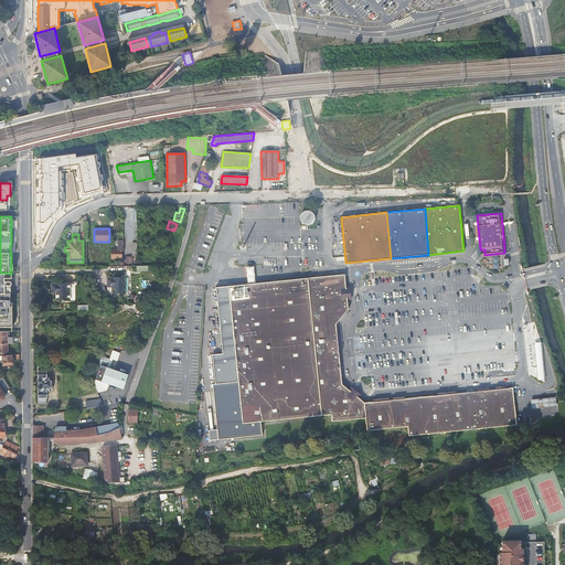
[(124,248),(124,241),(117,241),(118,248),(112,248),(112,258),(121,258),(120,248),(124,248)]
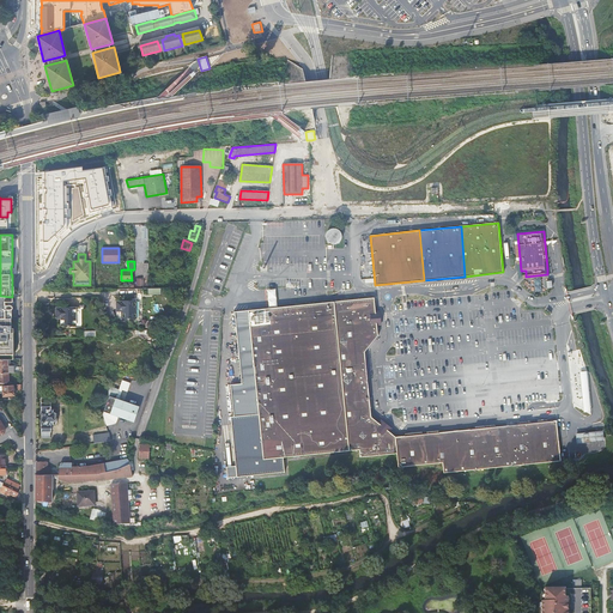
[(267,298),(268,308),(278,307),(277,298),(275,289),(267,290),(267,298)]
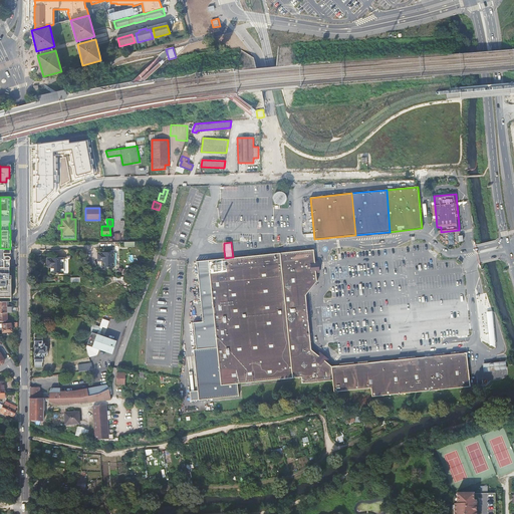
[(10,249),(0,248),(0,266),(9,267),(9,260),(10,260),(10,249)]
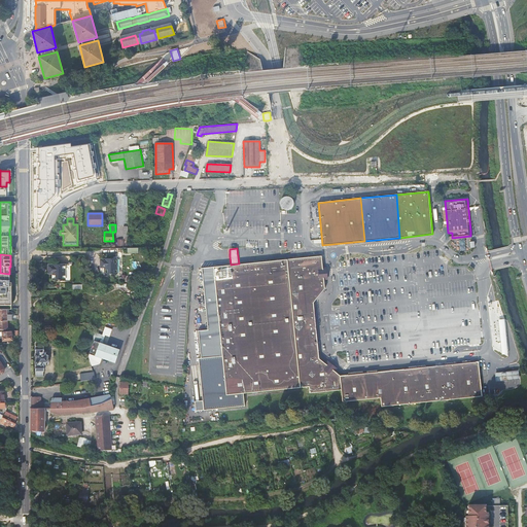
[(340,389),(339,377),(334,371),(335,369),(331,365),(327,362),(326,364),(319,358),(318,352),(317,343),(316,326),(315,324),(315,321),(314,312),(313,303),(315,301),(321,293),(324,288),(323,278),(325,278),(325,273),(324,269),(323,269),(321,255),(308,257),(297,258),(281,259),(239,264),(231,265),(213,267),(202,268),(208,329),(198,330),(201,358),(199,358),(203,402),(196,403),(196,411),(204,410),(245,406),(243,393),(295,388),(297,388),(299,387),(308,386),(308,393),(317,392),(325,391),(340,389)]
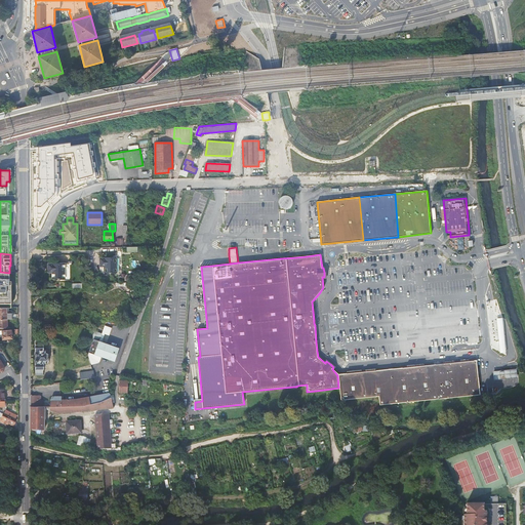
[(116,257),(105,257),(105,258),(99,258),(101,264),(105,264),(105,273),(116,273),(116,257)]
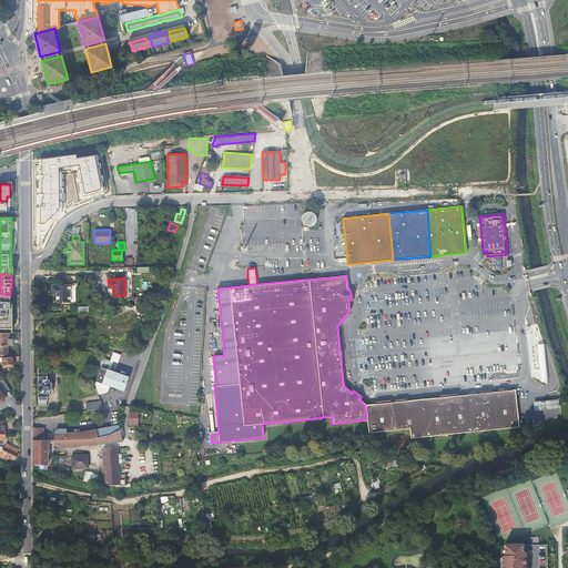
[(69,284),(57,285),(52,285),(52,292),(58,292),(58,302),(70,302),(69,284)]
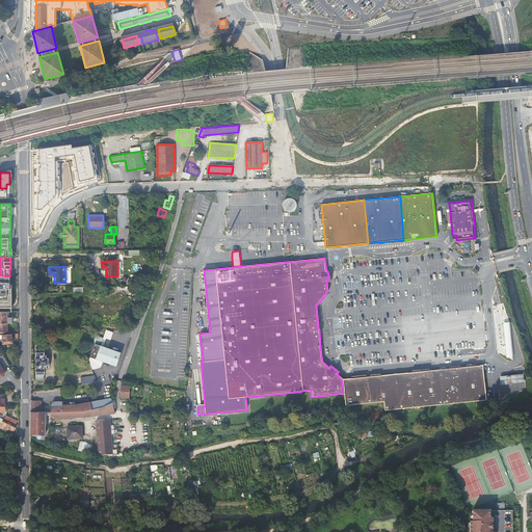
[(0,275),(0,312),(6,312),(11,312),(11,288),(9,288),(9,276),(0,275)]
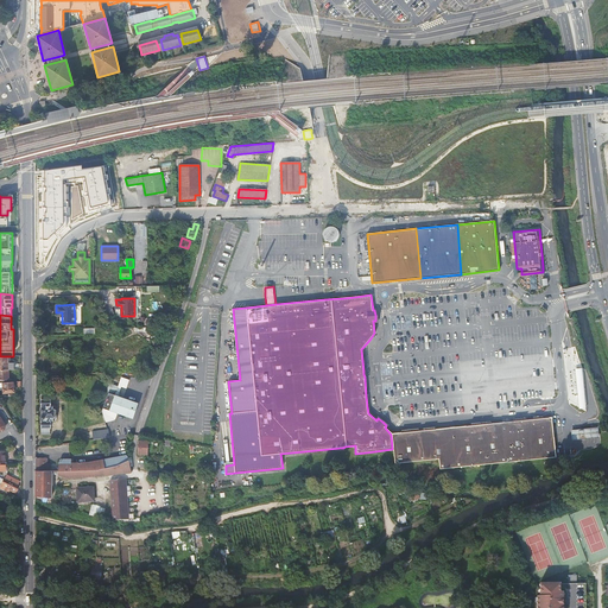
[(0,356),(0,369),(7,369),(20,369),(20,366),(20,365),(13,363),(13,362),(8,362),(7,356),(0,356)]
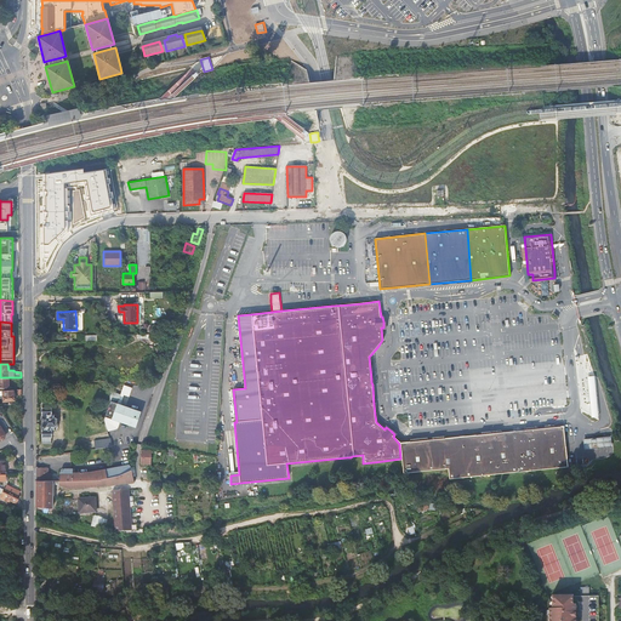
[(590,398),(592,419),(599,417),(597,397),(594,376),(587,377),(590,398)]
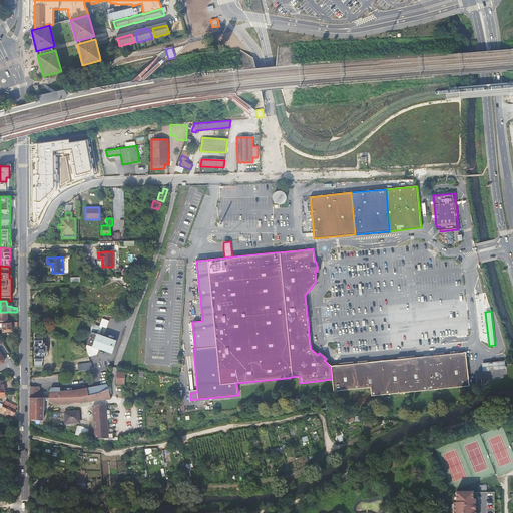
[(11,327),(11,322),(0,323),(0,327),(2,327),(2,332),(12,331),(11,327)]
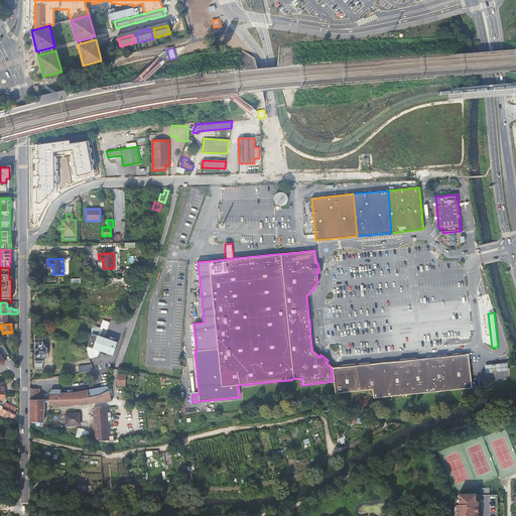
[(92,334),(87,346),(112,355),(117,342),(92,333),(92,334)]
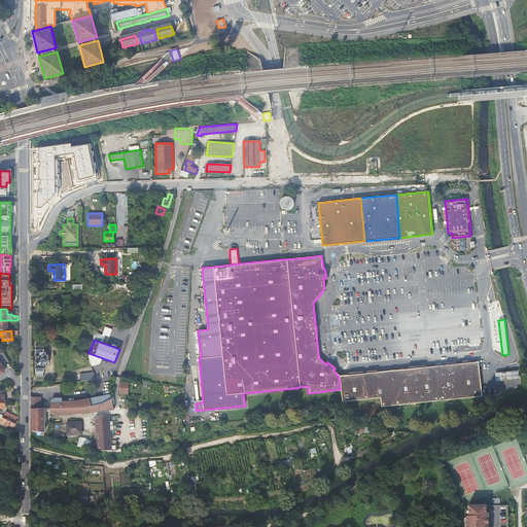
[(46,355),(46,351),(44,351),(43,346),(35,346),(35,352),(37,352),(37,353),(36,353),(36,354),(35,354),(35,355),(35,356),(36,356),(36,357),(37,357),(38,356),(38,360),(37,360),(36,360),(35,361),(35,362),(36,362),(36,363),(37,363),(37,364),(35,364),(35,377),(44,377),(44,365),(46,365),(46,362),(47,362),(47,355),(46,355)]
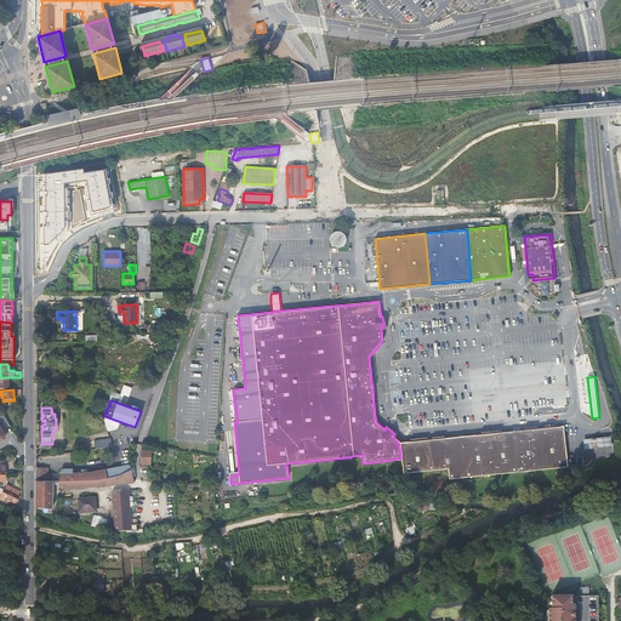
[(568,466),(564,426),(541,428),(545,468),(568,466)]
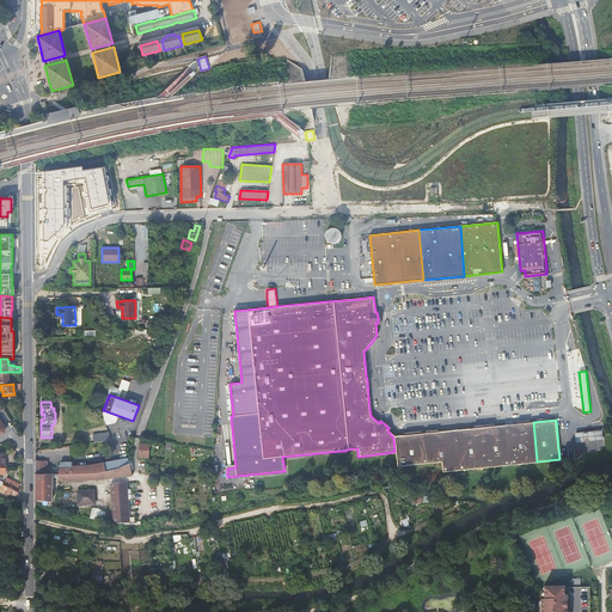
[(537,461),(533,422),(488,427),(493,466),(537,461)]
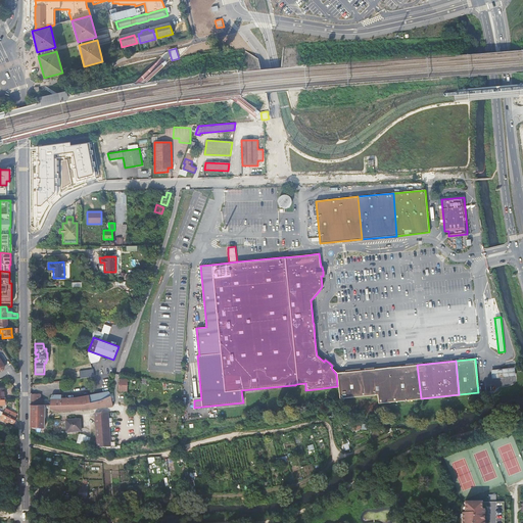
[(421,398),(417,365),(375,370),(377,395),(378,403),(421,398)]
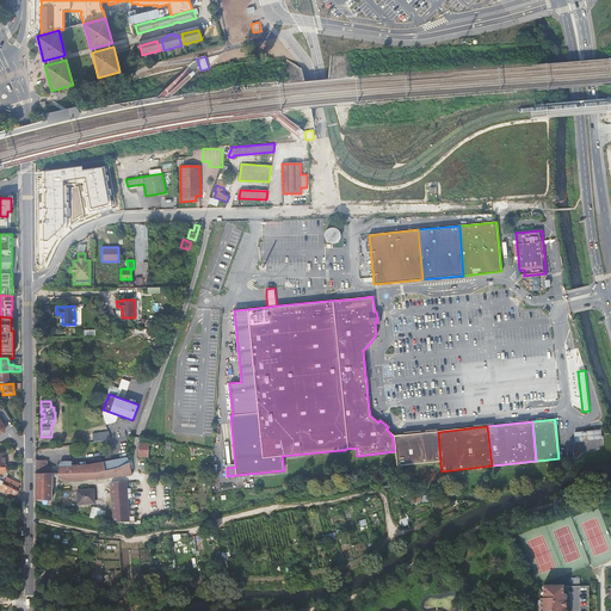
[(587,431),(574,432),(575,443),(588,442),(602,439),(600,429),(587,431)]
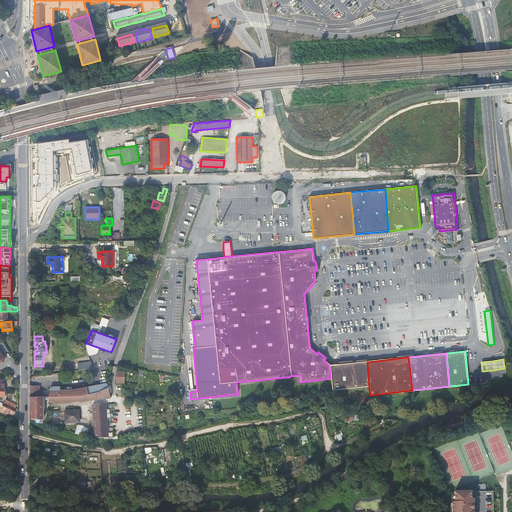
[(92,368),(91,361),(81,363),(82,370),(92,368)]
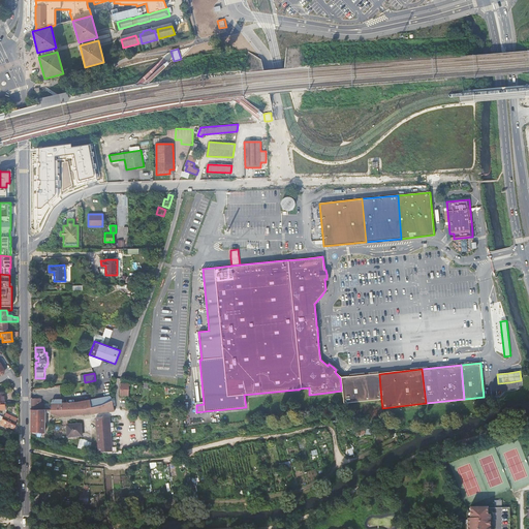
[(381,400),(379,374),(377,374),(359,376),(340,378),(341,391),(342,404),(381,400)]
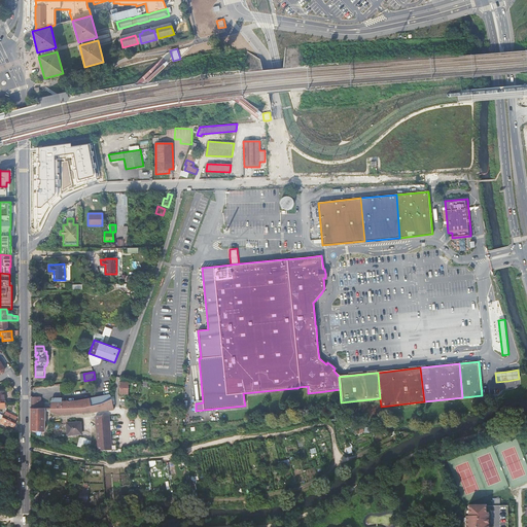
[(76,400),(62,401),(62,398),(53,398),(50,400),(50,401),(41,401),(41,397),(31,396),(31,402),(31,408),(50,408),(58,408),(83,407),(101,403),(111,398),(111,395),(110,395),(109,394),(76,400)]
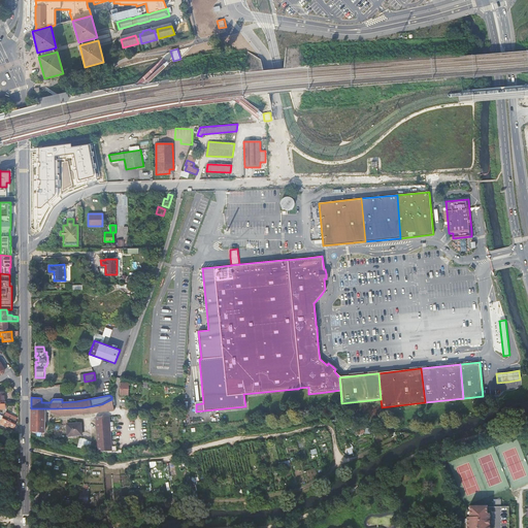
[(111,399),(101,404),(89,406),(90,413),(114,410),(111,399)]
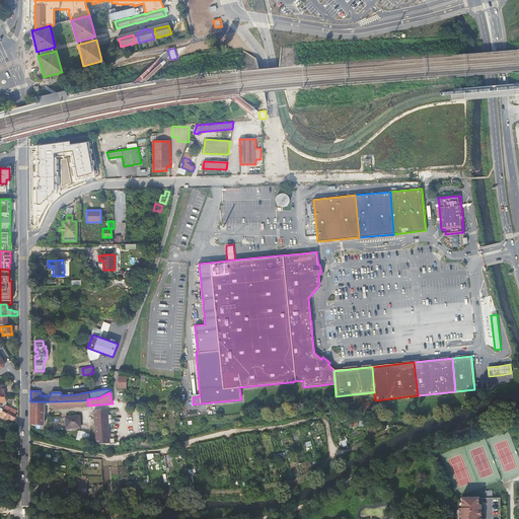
[(57,401),(50,401),(50,405),(57,408),(82,406),(88,405),(87,399),(82,400),(57,401)]
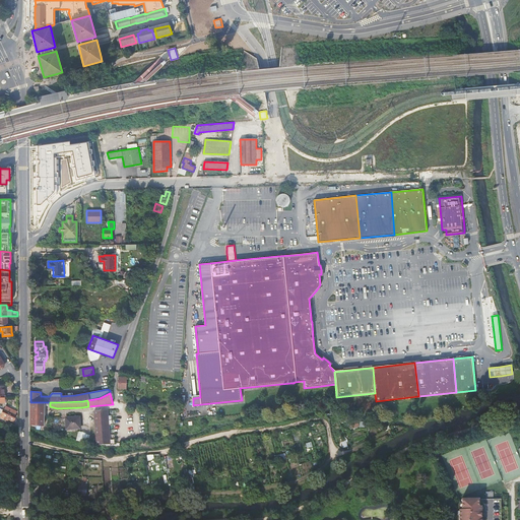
[(50,406),(50,402),(30,402),(30,409),(30,415),(30,425),(44,426),(44,414),(44,411),(44,405),(50,406)]
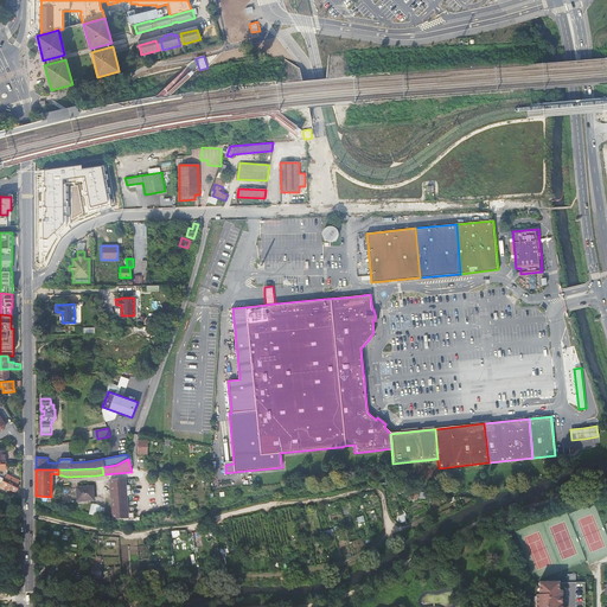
[(18,491),(17,492),(18,493),(19,491),(21,492),(21,489),(21,487),(10,480),(5,478),(5,479),(2,483),(4,484),(2,486),(5,487),(7,485),(8,486),(13,489),(18,491)]
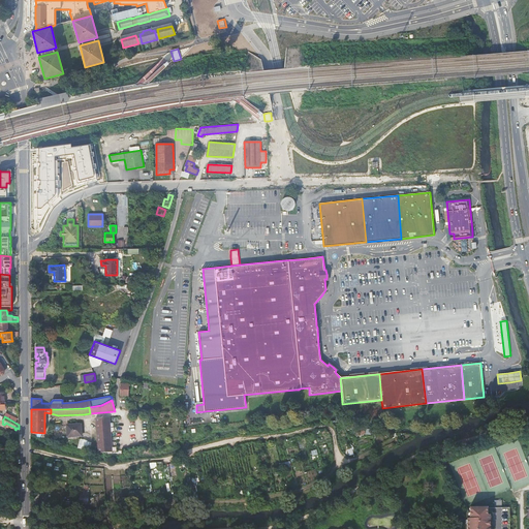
[(113,453),(110,417),(96,418),(96,419),(95,419),(95,422),(96,422),(98,454),(113,453)]
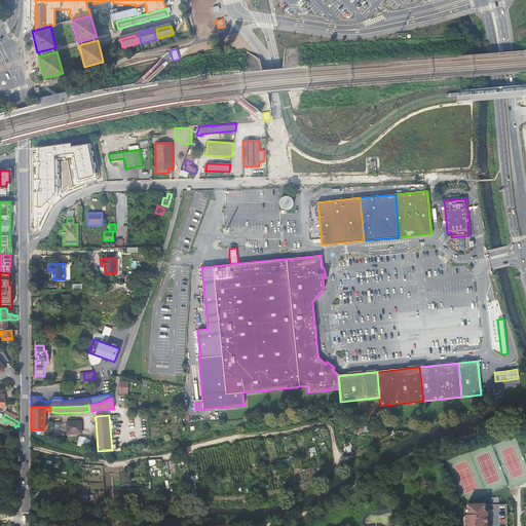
[(80,422),(67,423),(67,434),(81,434),(80,422)]
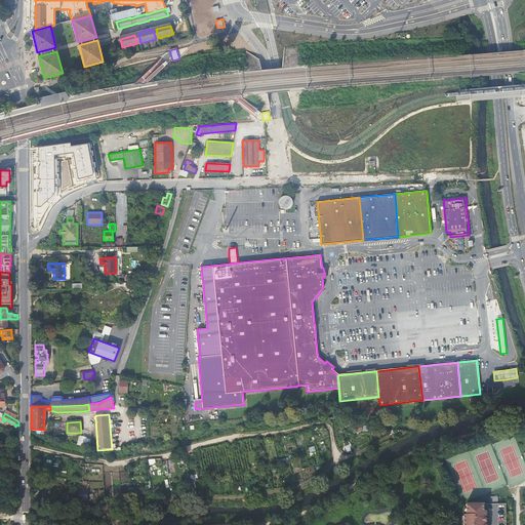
[(352,428),(353,434),(362,432),(360,426),(352,428)]
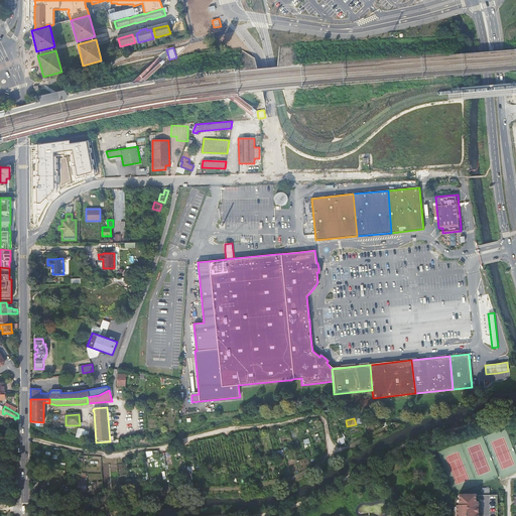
[(86,430),(79,428),(77,436),(87,439),(89,432),(85,431),(86,430)]
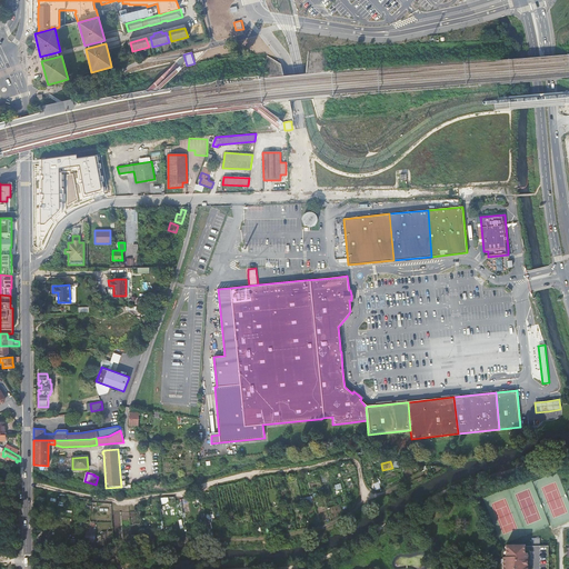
[(312,496),(302,499),(305,505),(313,502),(312,496)]
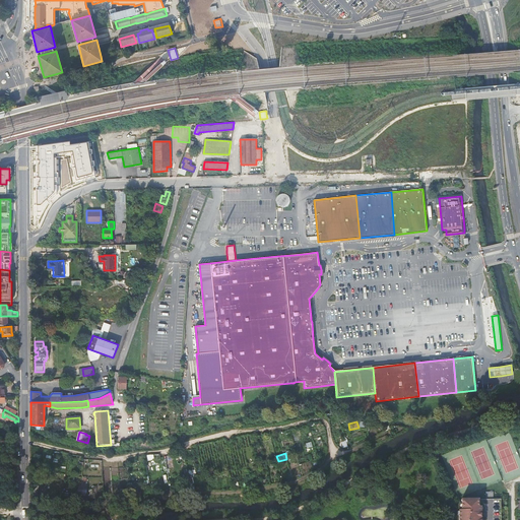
[(87,490),(88,481),(84,481),(83,485),(79,485),(79,490),(87,490)]
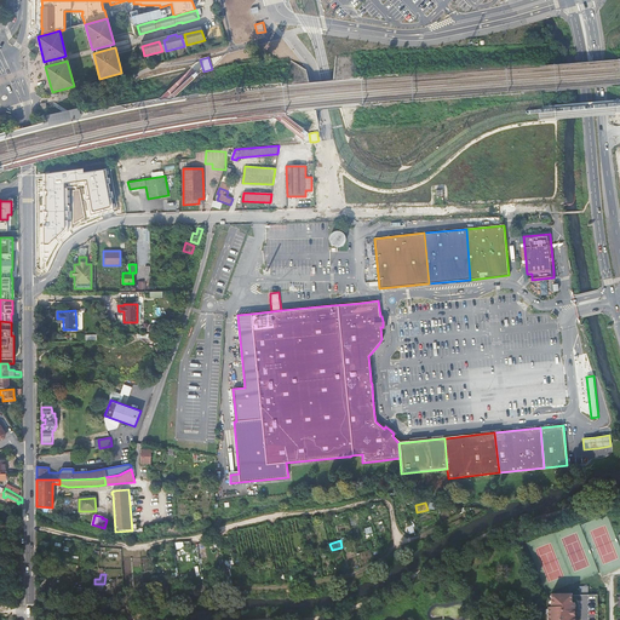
[(569,606),(569,597),(550,597),(550,610),(546,610),(546,619),(573,619),(573,606),(569,606)]
